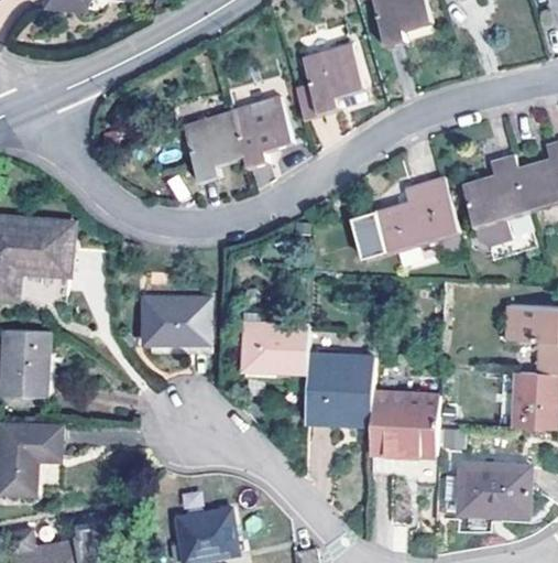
[(369,0),(386,49),(406,42),(404,32),(430,23),(423,0),(369,0)]
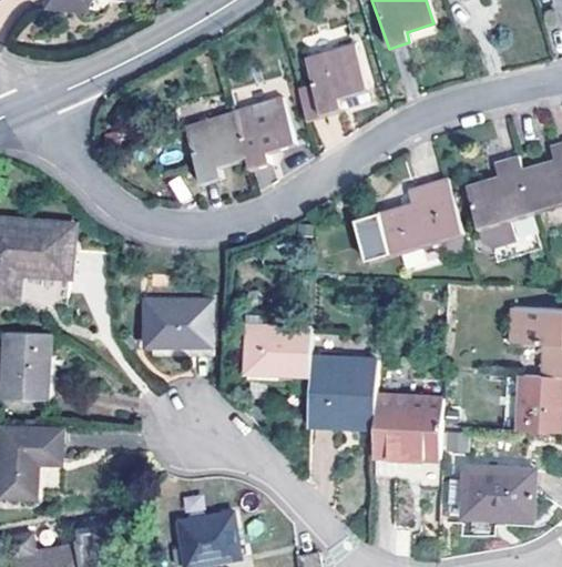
[(302,58),(322,117),(369,102),(350,43),(302,58)]
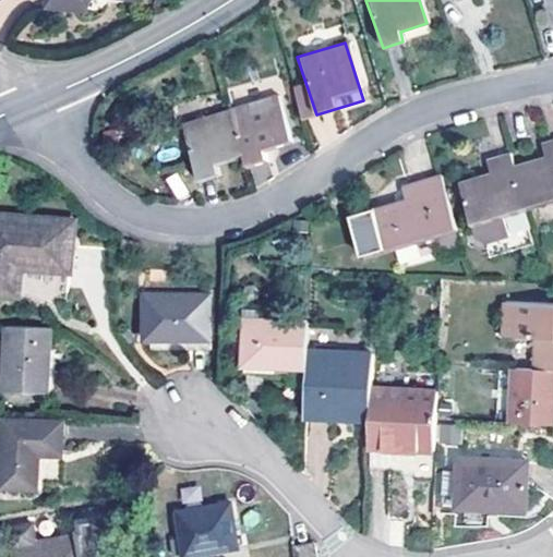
[(228,108),(241,156),(245,168),(265,161),(262,150),(289,142),(275,95),(228,108)]
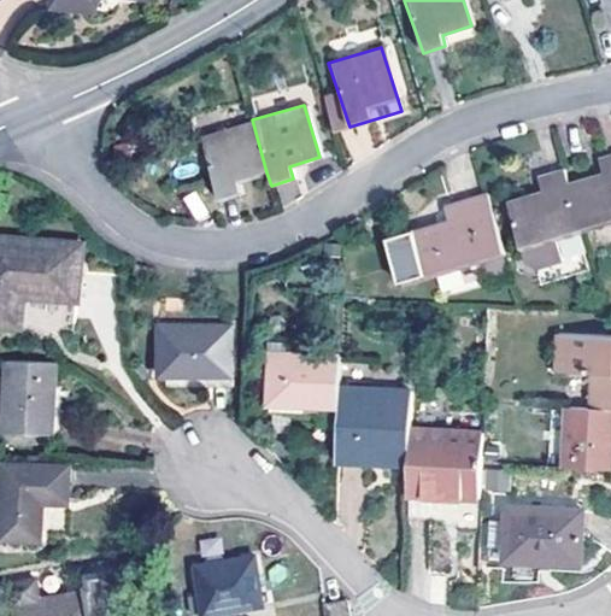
[(266,172),(252,119),(199,135),(217,201),(241,195),(238,181),(266,172)]
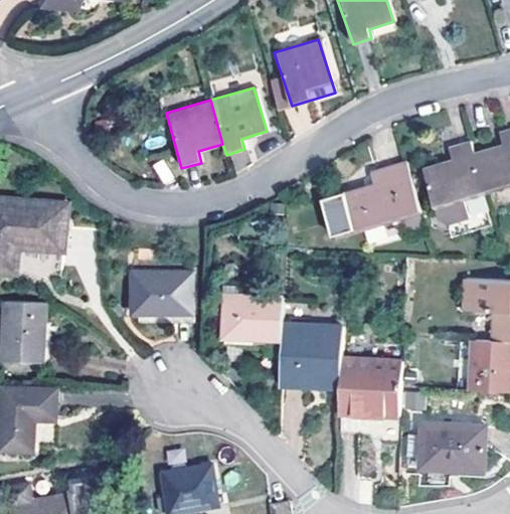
[(472,153),(485,195),(509,187),(509,128),(496,132),(500,145),(472,153)]
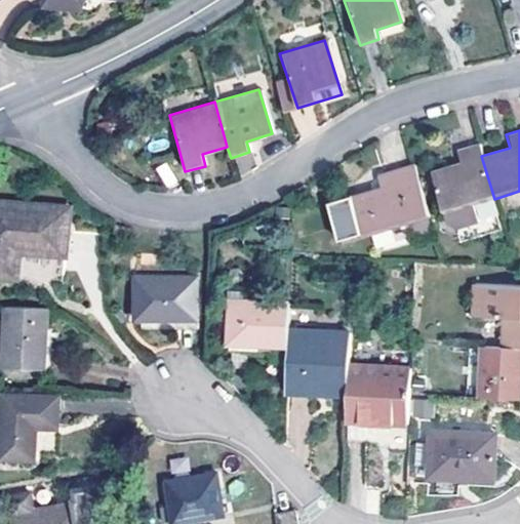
[(430,172),(447,231),(475,223),(470,207),(494,199),(481,156),(477,144),(453,151),(457,163),(430,172)]
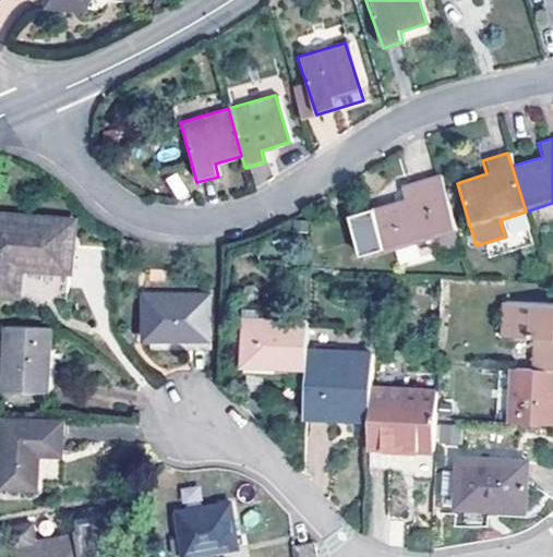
[(170,173),(159,180),(171,201),(182,194),(170,173)]
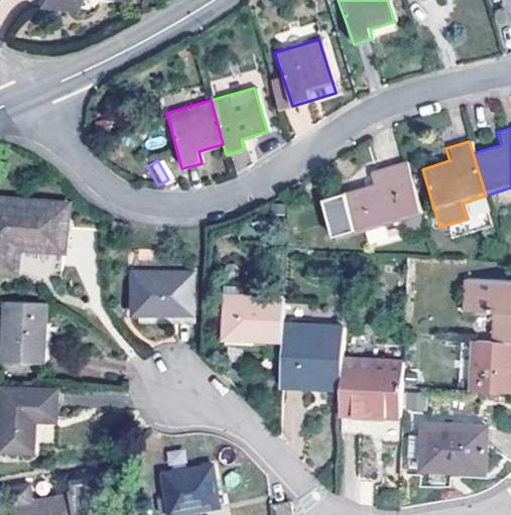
[(357,235),(420,217),(403,161),(368,172),(372,184),(343,194),(357,235)]
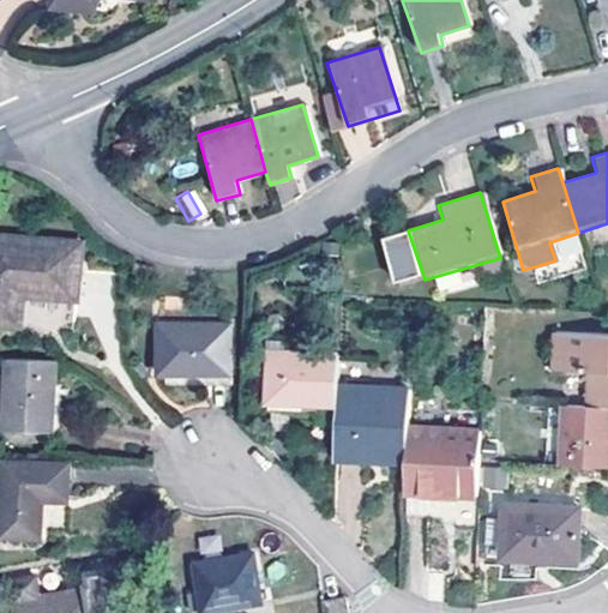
[(0,326),(19,329),(22,299),(76,301),(78,241),(0,234),(0,326)]
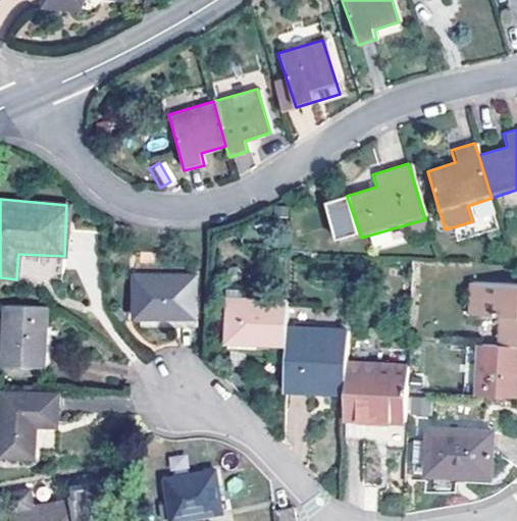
[(132,318),(192,319),(194,275),(132,276),(132,318)]
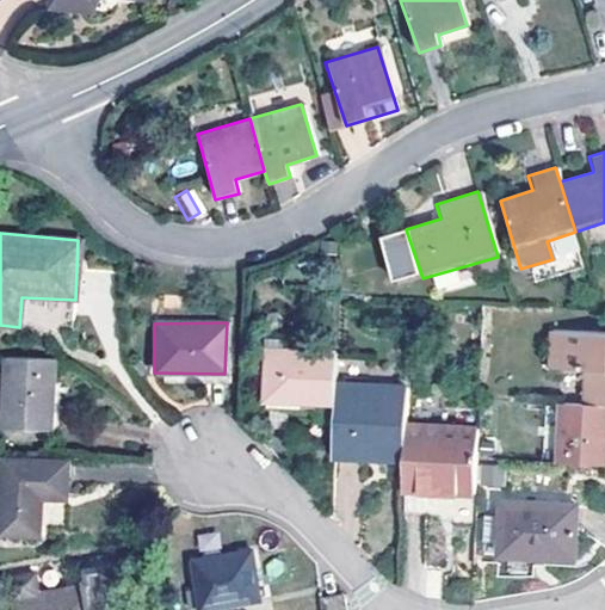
[(584,368),(584,402),(604,402),(604,331),(549,328),(549,367),(584,368)]
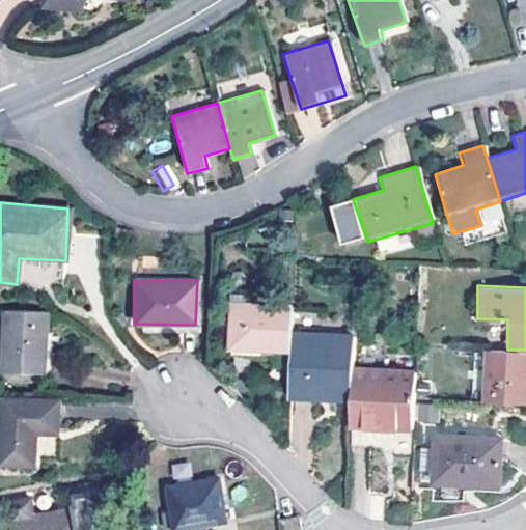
[(229,350),(289,352),(291,332),(292,305),(230,304),(229,350)]
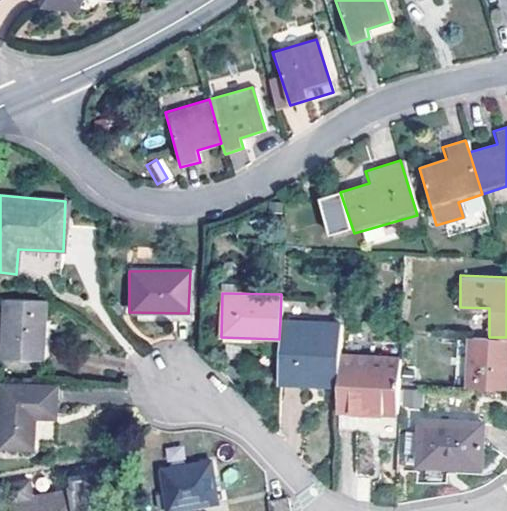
[(42,303),(2,301),(0,358),(41,359),(42,303)]
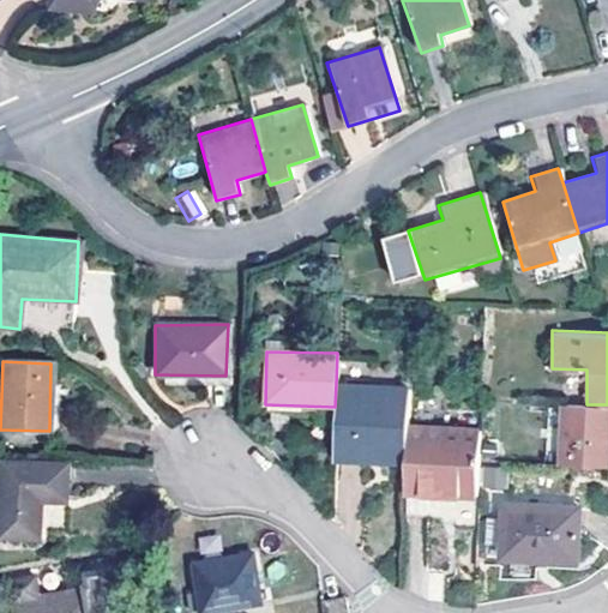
[(335,407),(332,460),(405,462),(407,424),(408,388),(336,384),(335,407)]
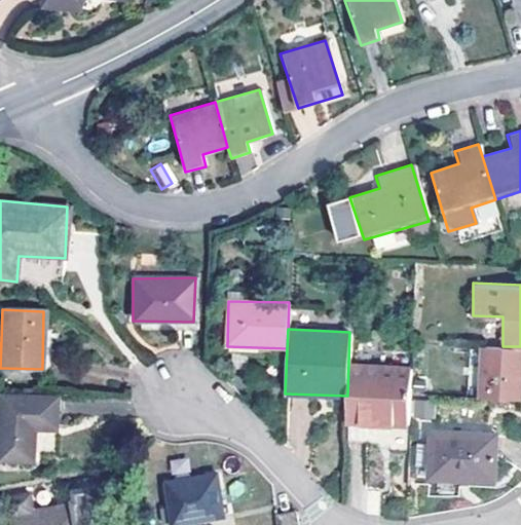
[(520,396),(520,346),(503,346),(481,345),(479,395),(520,396)]
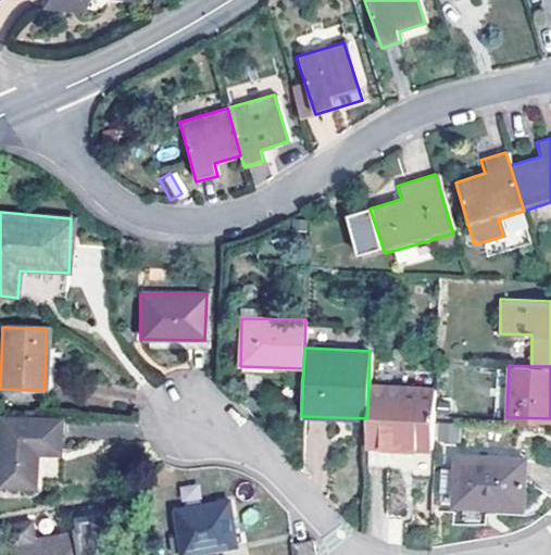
[(367,418),(366,446),(431,449),(433,419),(434,387),(368,383),(367,418)]
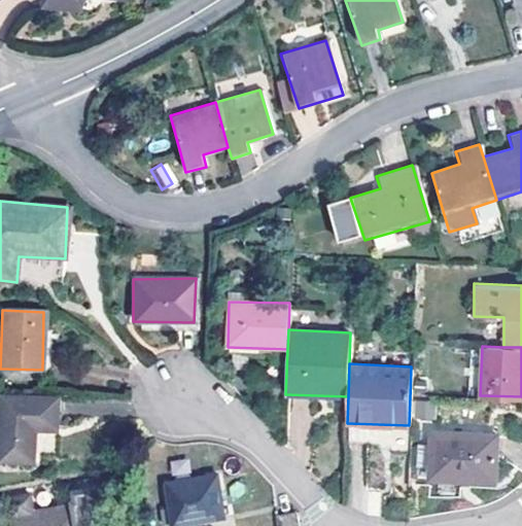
[(0,461),(32,462),(32,431),(55,431),(56,398),(0,397),(0,461)]
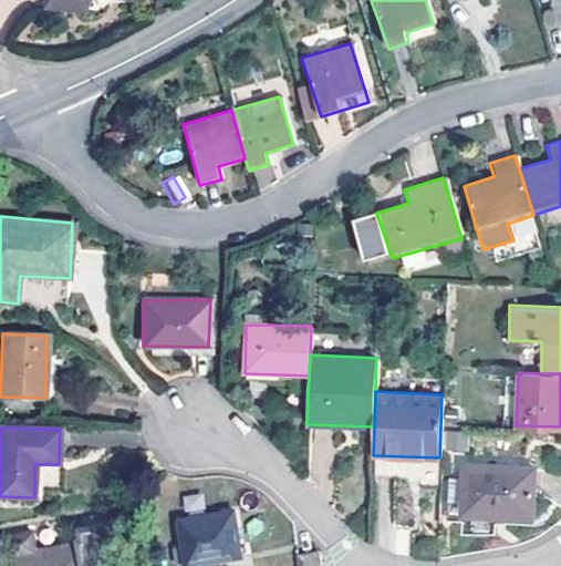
[(444,432),(442,451),(459,452),(460,433),(444,432)]
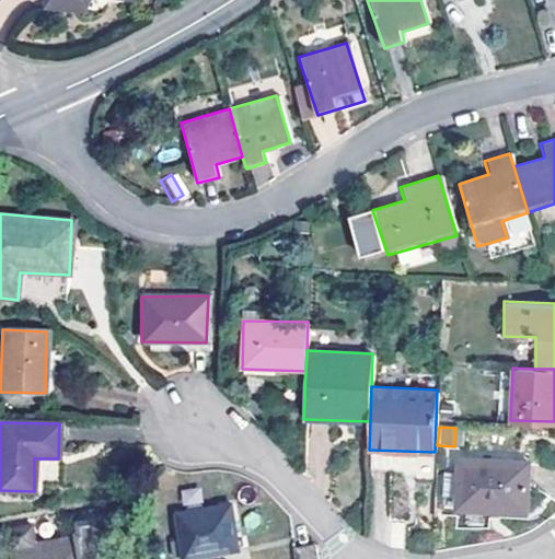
[(455,510),(525,512),(527,459),(457,457),(455,510)]
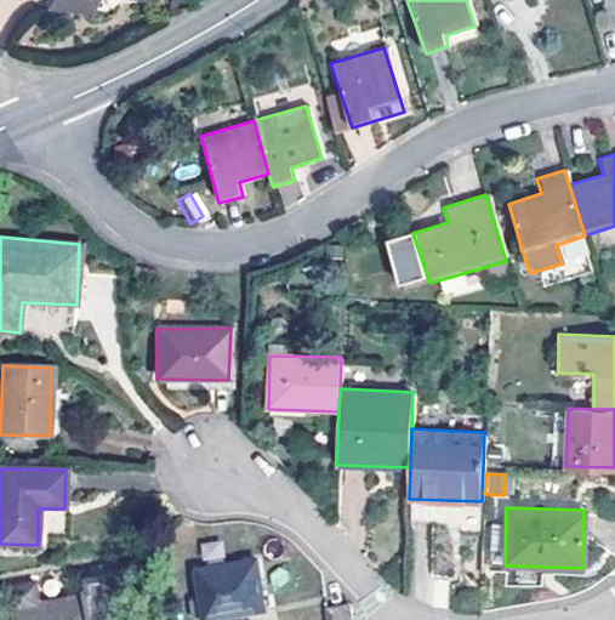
[(216,541),(194,544),(195,562),(218,559),(216,541)]
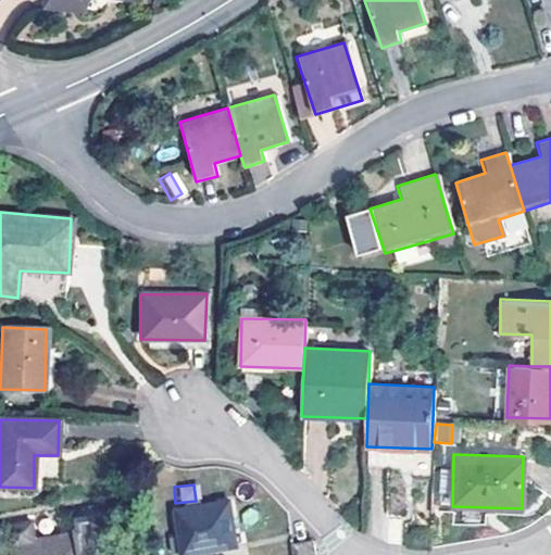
[(187,554),(236,546),(228,501),(172,511),(179,554),(187,554)]
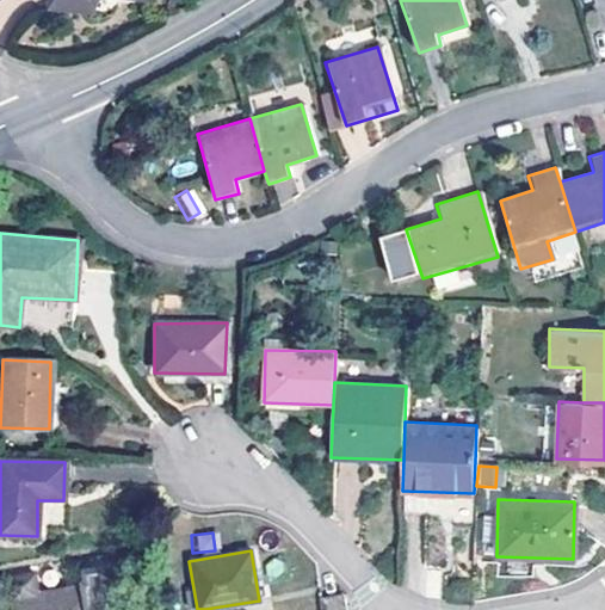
[(92,609),(88,585),(10,599),(11,609),(92,609)]
